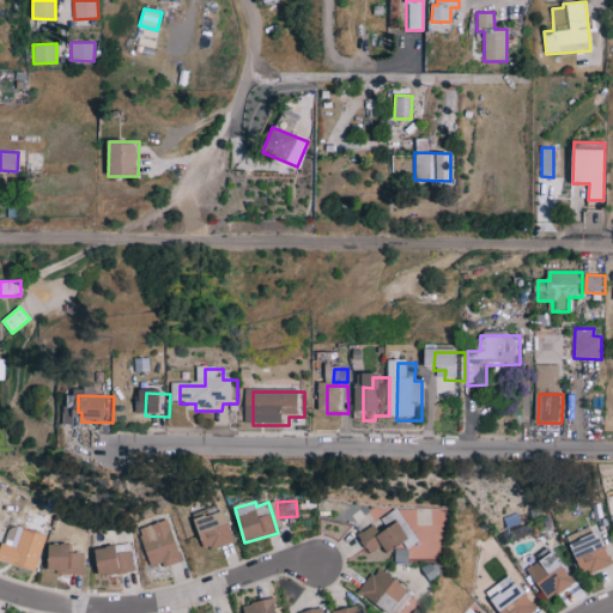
[(202,548),(231,541),(223,504),(194,511),(202,548)]
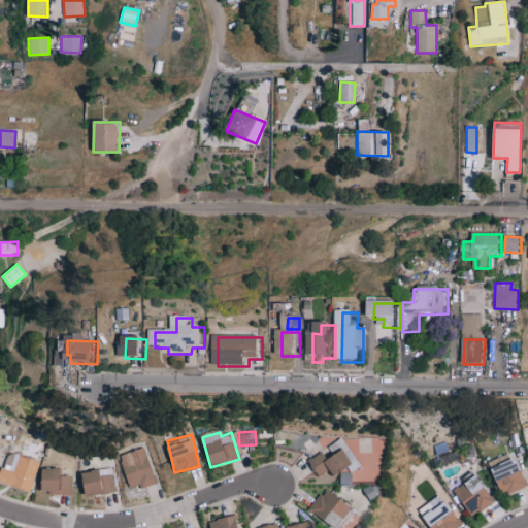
[(361,464),(340,437),(328,447),(334,454),(342,448),(354,462),(337,474),(345,485),(353,479),(349,473),(361,464)]
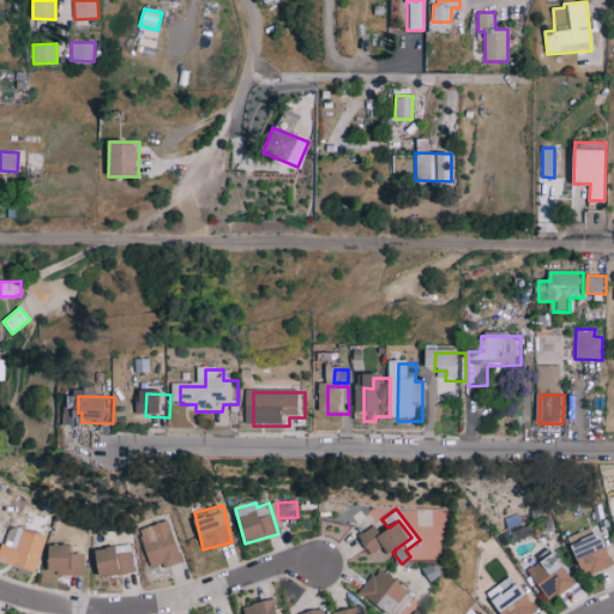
[(164,569),(182,560),(166,518),(138,530),(152,566),(162,563),(164,569)]
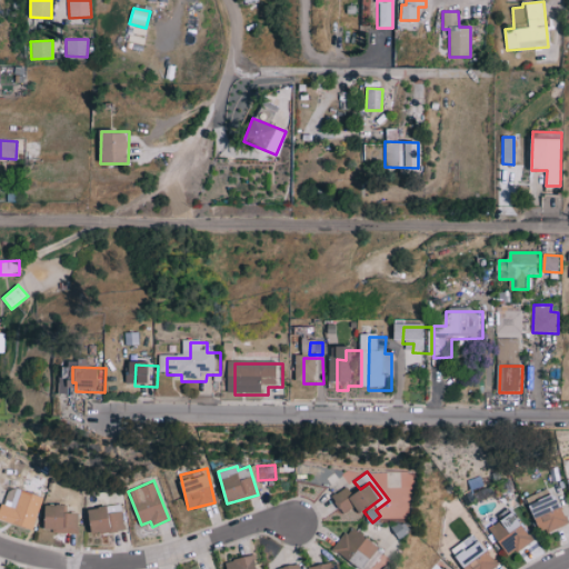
[(359,509),(379,501),(372,485),(351,492),(349,487),(332,493),(340,512),(358,506),(359,509)]
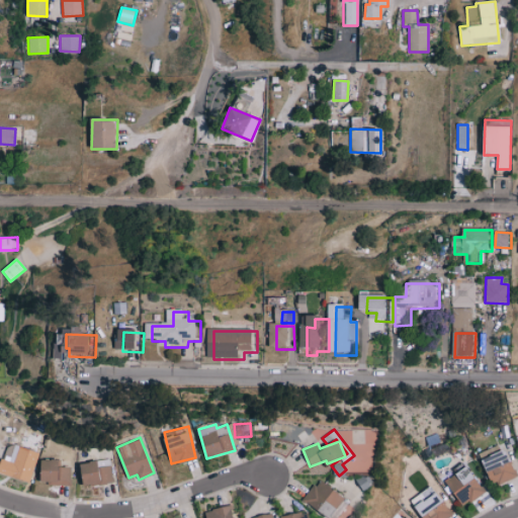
[(39,451),(19,444),(13,462),(1,457),(0,460),(0,473),(28,484),(39,451)]
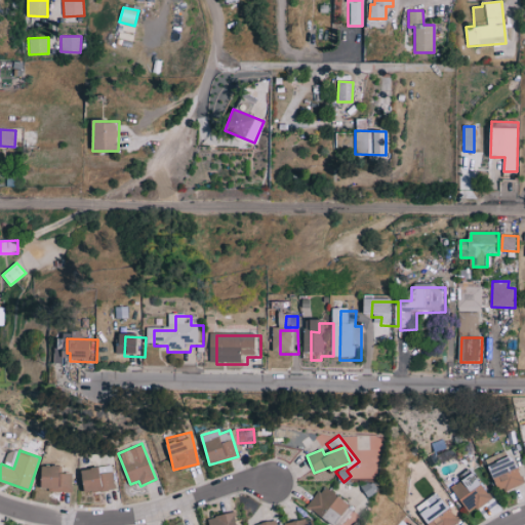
[(488,465),(501,492),(524,482),(512,454),(488,465)]
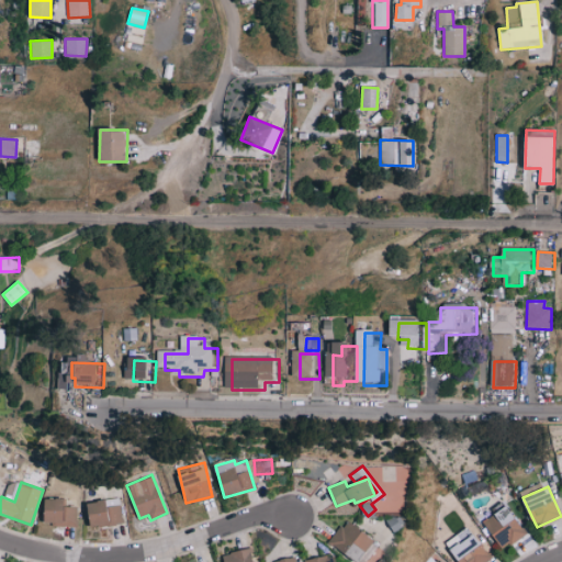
[(77,506),(65,505),(65,497),(45,497),(44,525),(76,525),(77,506)]
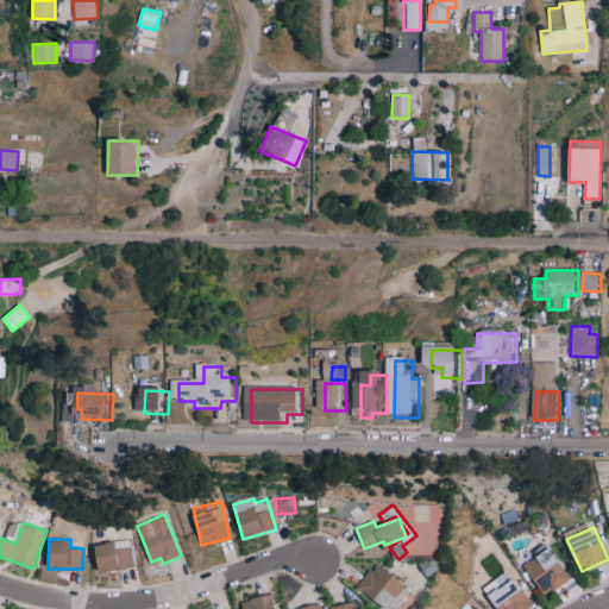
[(132,566),(129,539),(95,544),(99,570),(132,566)]
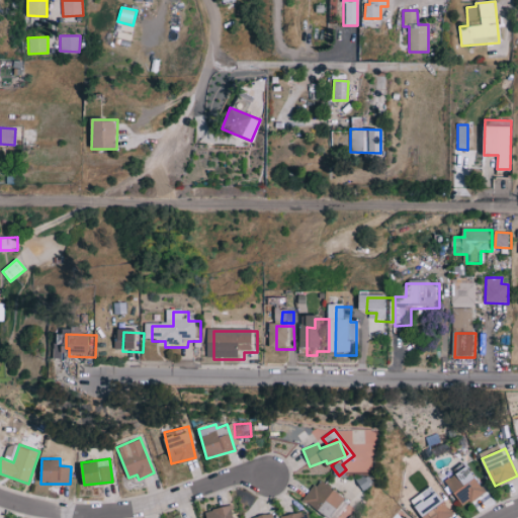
[(485,492),(468,465),(446,480),(462,506),(485,492)]
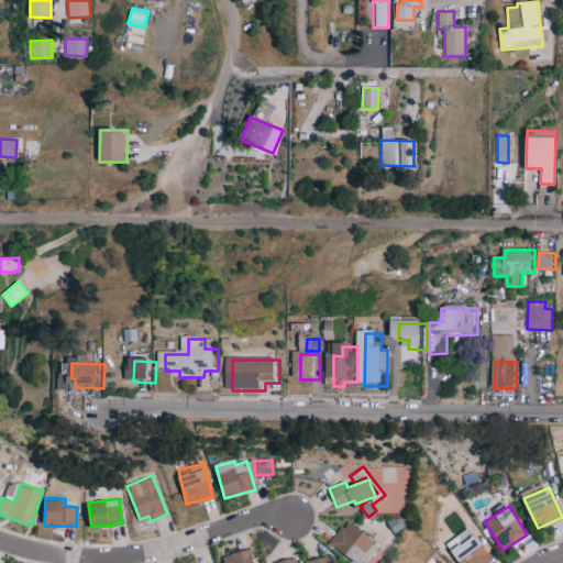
[(360,562),(366,562),(379,543),(345,520),(330,542),(360,562)]
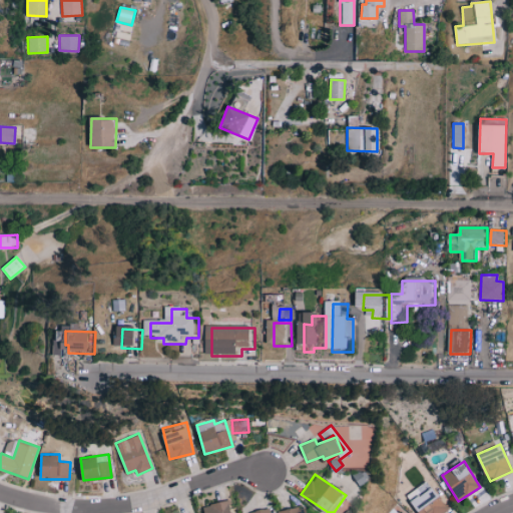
[(443,512),(449,508),(432,486),(412,502),(421,512),(443,512)]
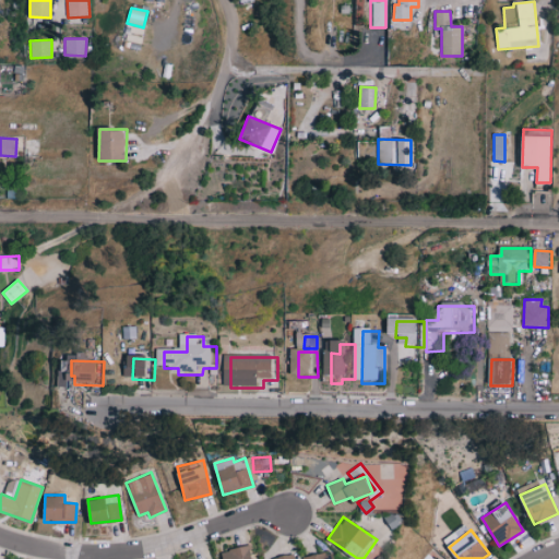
[(223,558),(251,558),(248,544),(222,551),(223,558)]
